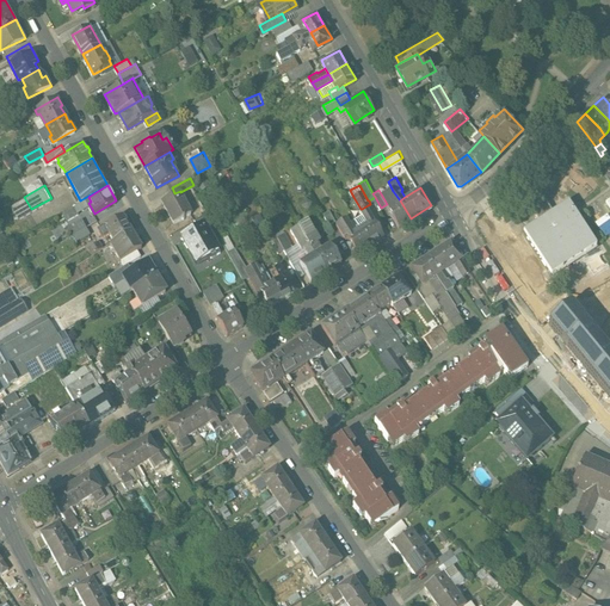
[(174,193),(164,201),(176,221),(192,211),(180,192),(180,191),(174,193)]
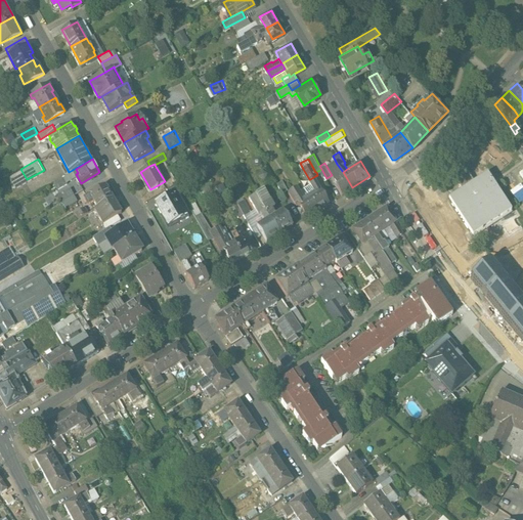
[(343,172),(337,164),(329,169),(329,168),(328,168),(332,175),(335,179),(334,179),(337,183),(343,193),(352,187),(343,172)]
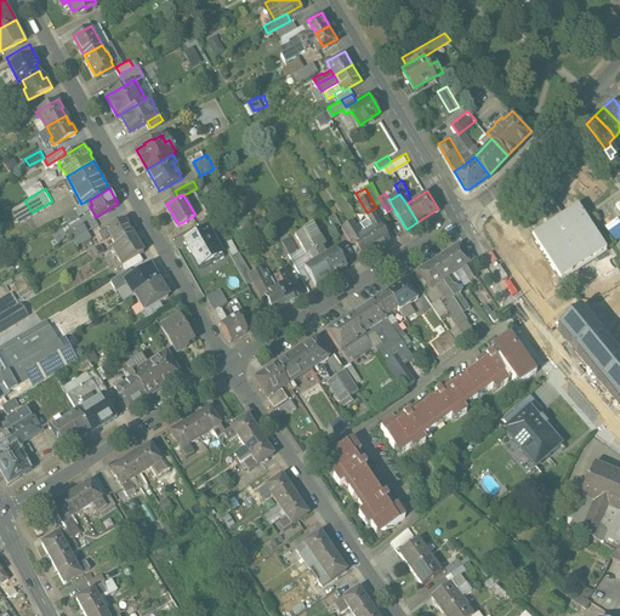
[(541,209),(550,222),(546,224),(545,224),(533,232),(562,275),(573,268),(573,267),(595,254),(596,254),(607,246),(579,203),(567,210),(568,211),(564,214),(556,200),(541,209)]
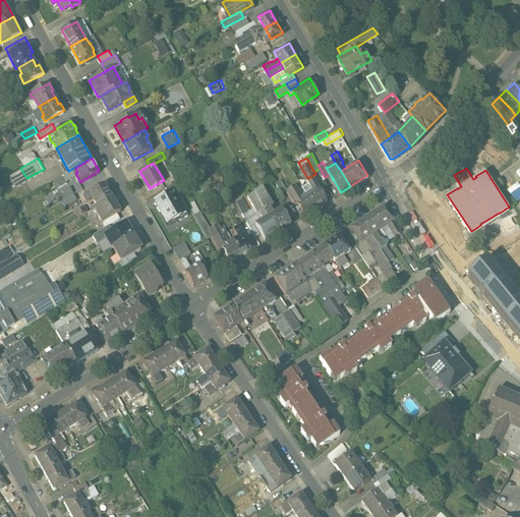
[(64,174),(54,180),(58,186),(67,180),(64,174)]
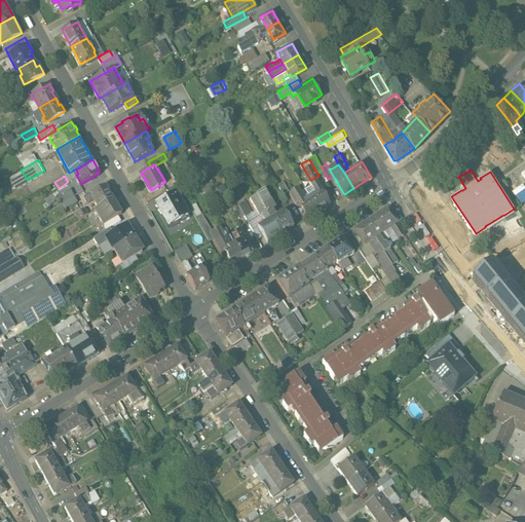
[(322,187),(316,177),(311,180),(317,190),(322,187)]
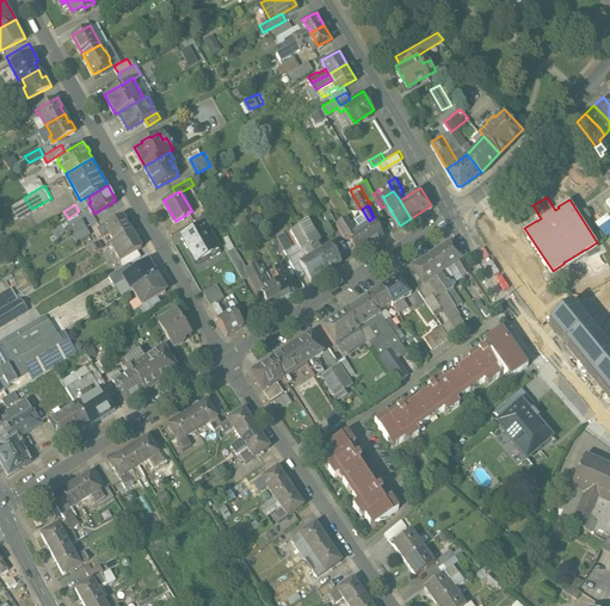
[(336,218),(330,209),(324,212),(330,222),(336,218)]
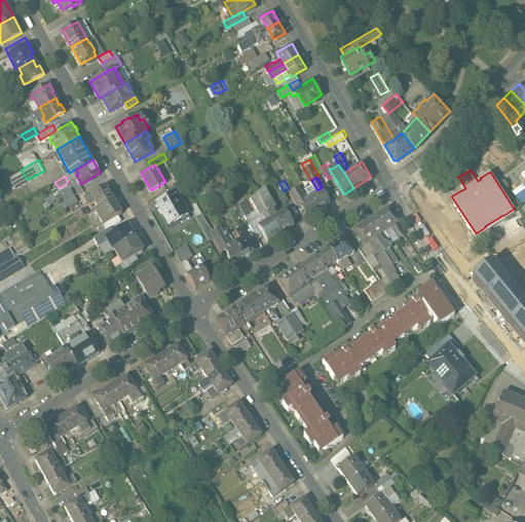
[(179,182),(167,188),(172,194),(177,191),(182,199),(187,197),(179,182)]
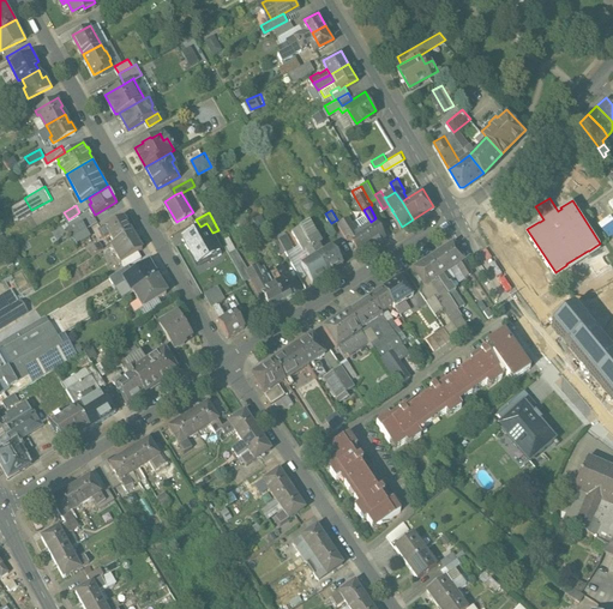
[(114,217),(107,221),(108,224),(106,225),(115,240),(133,229),(124,215),(115,219),(114,217)]
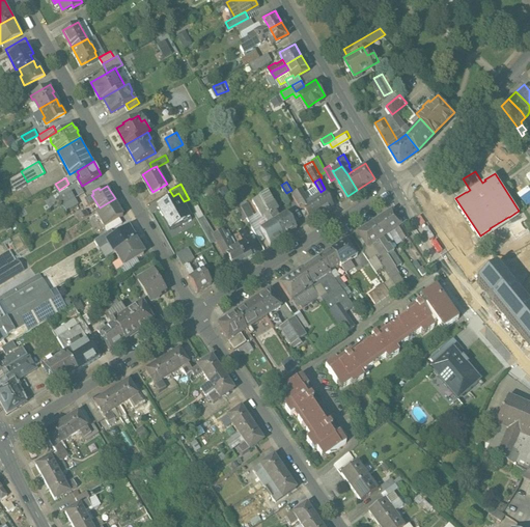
[(313,196),(308,199),(301,188),(293,193),(300,204),(302,203),(304,207),(302,210),(305,214),(307,212),(310,218),(323,211),(313,196)]
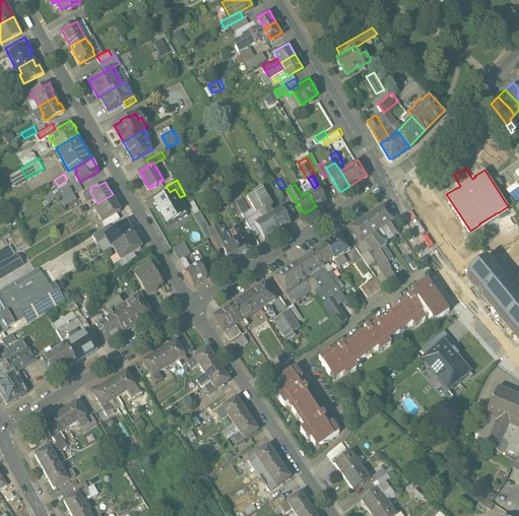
[(283,205),(273,211),(269,205),(272,203),(263,185),(255,189),(264,206),(277,230),(290,221),(285,214),(287,212),(283,205)]
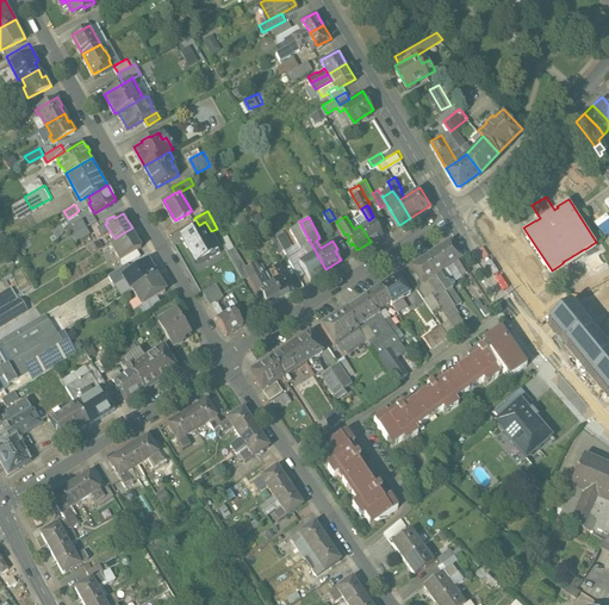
[(368,220),(360,225),(371,242),(384,234),(373,217),(368,220)]
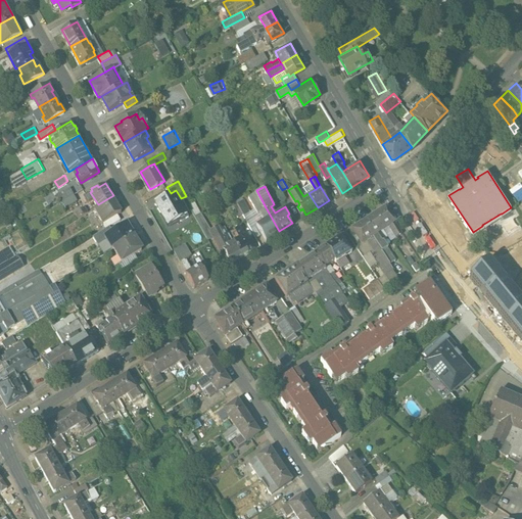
[(156,200),(169,222),(180,216),(188,211),(181,198),(176,190),(171,193),(156,200)]
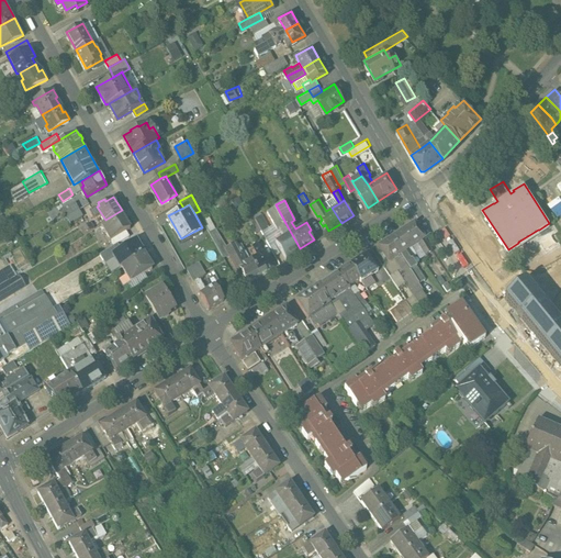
[(285,223),(276,204),(267,209),(279,227),(280,227),(285,223)]
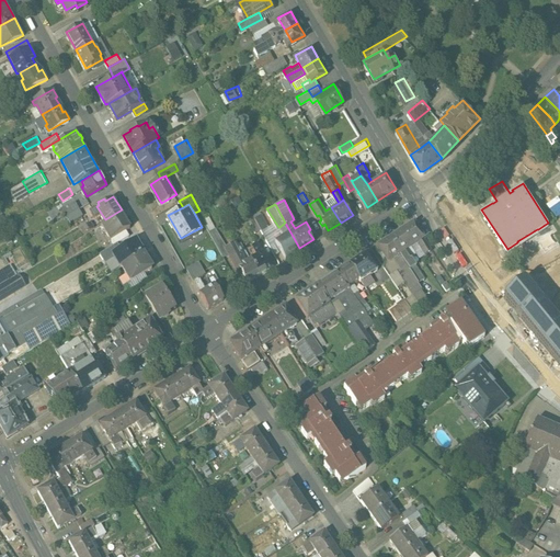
[(105,219),(101,222),(111,237),(112,237),(126,228),(130,225),(122,209),(105,219)]
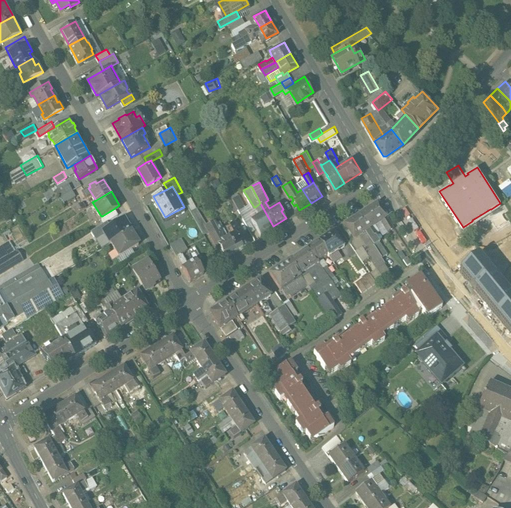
[(378,200),(366,208),(376,222),(382,219),(388,215),(378,200)]
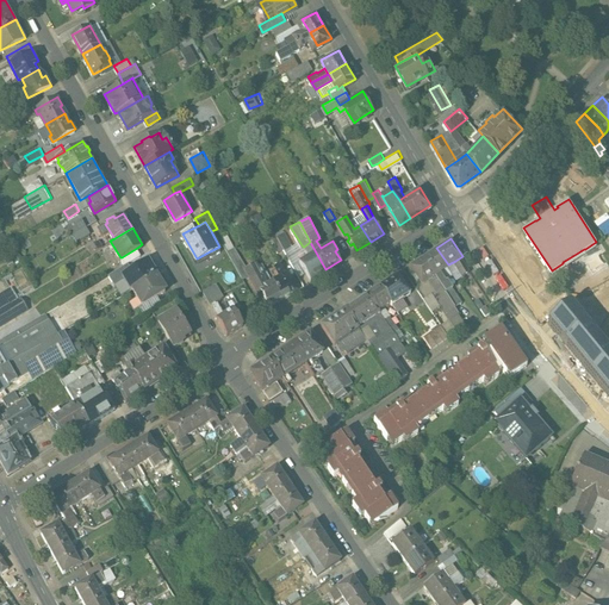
[(325,269),(310,242),(304,247),(309,255),(299,261),(311,279),(325,269)]
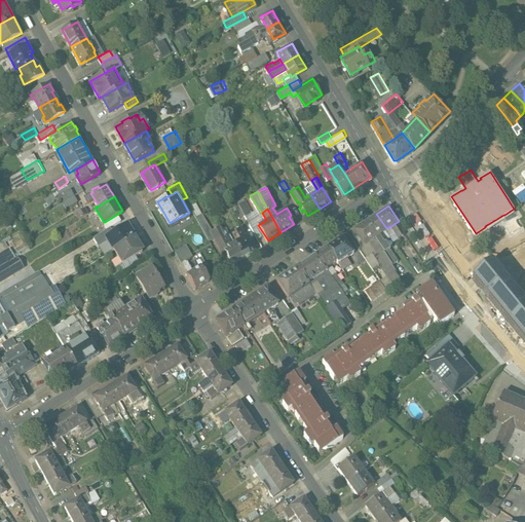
[(118,214),(105,222),(108,227),(121,219),(118,214)]
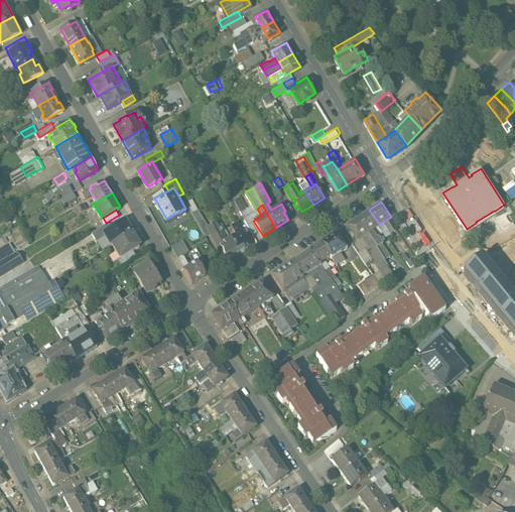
[(379,224),(369,210),(358,217),(368,231),(372,229),(379,224)]
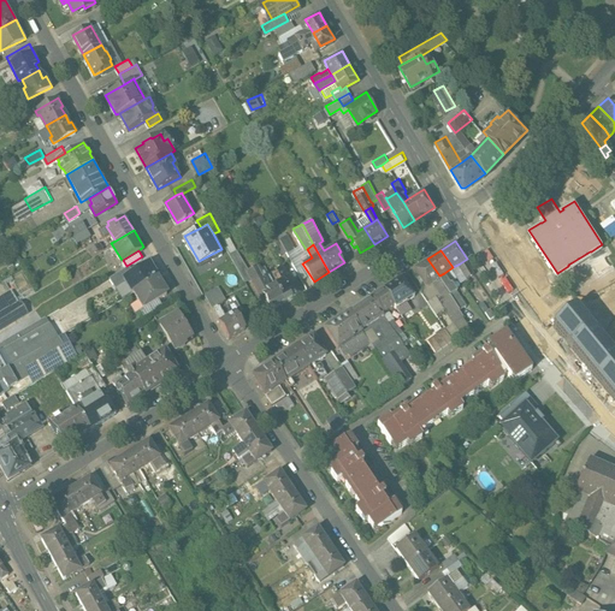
[(439,276),(427,259),(415,267),(426,284),(435,279),(439,276)]
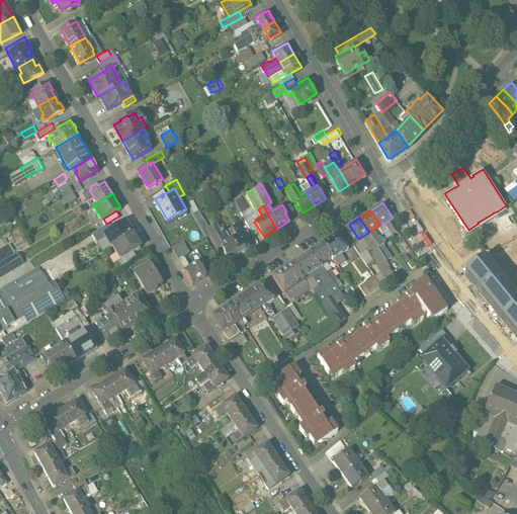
[(399,228),(393,218),(386,222),(393,232),(399,228)]
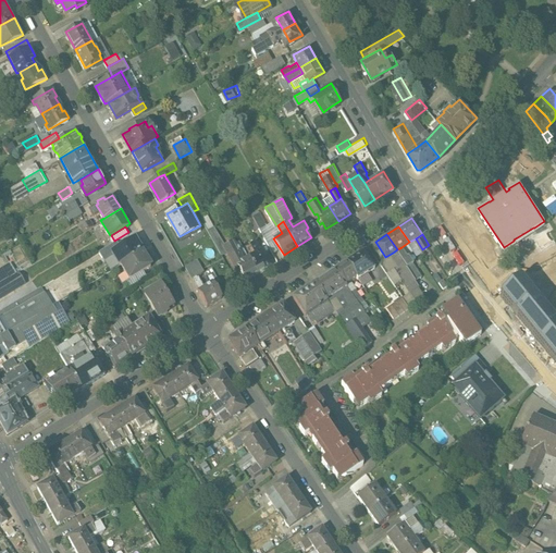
[(136,235),(112,250),(120,262),(122,261),(143,249),(144,248),(136,235)]
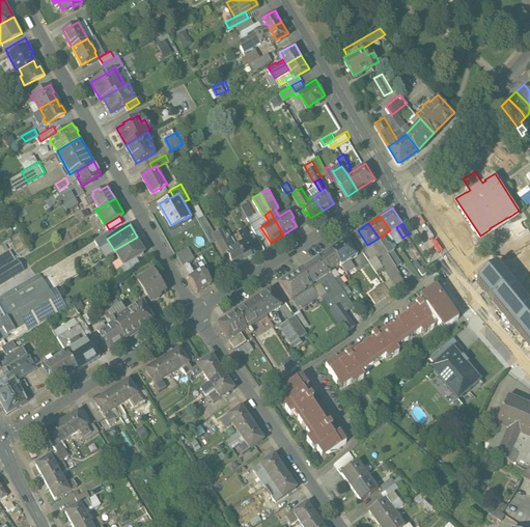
[(232,245),(228,238),(228,237),(227,236),(223,227),(213,233),(225,254),(224,255),(228,261),(228,260),(231,259),(233,265),(246,257),(238,243),(232,245)]
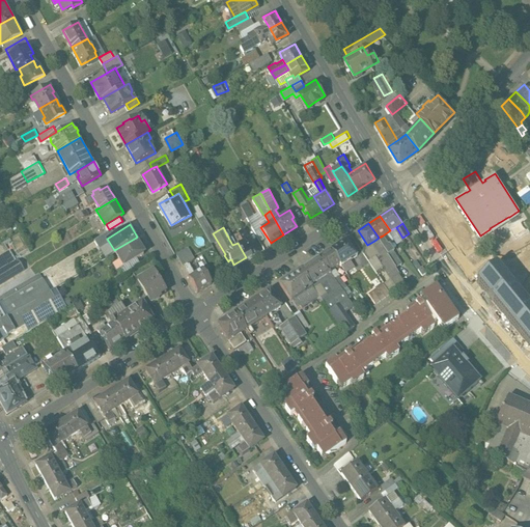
[(245,227),(240,230),(244,239),(249,236),(245,227)]
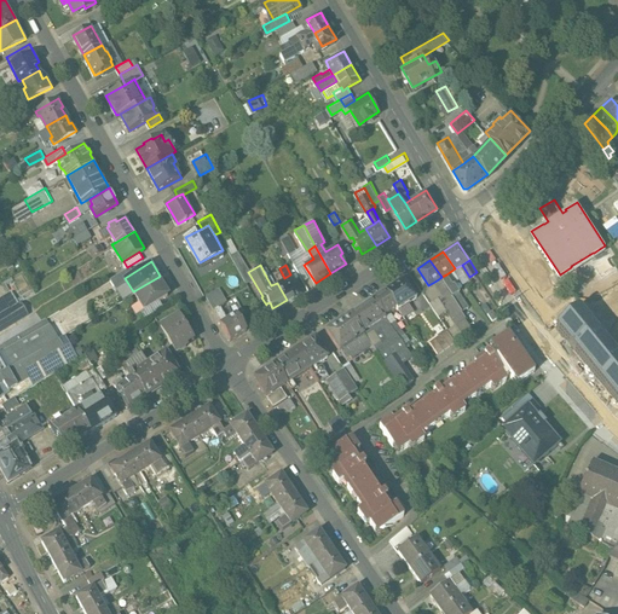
[(284,278),(277,283),(287,300),(300,293),(290,274),(284,278)]
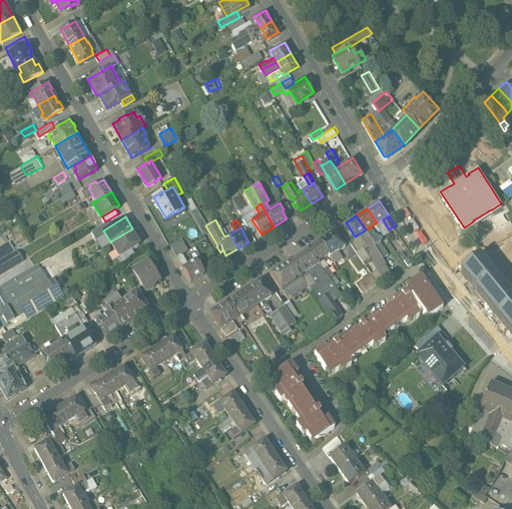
[(388,250),(376,233),(375,234),(370,227),(366,229),(375,243),(375,244),(382,255),(388,250)]
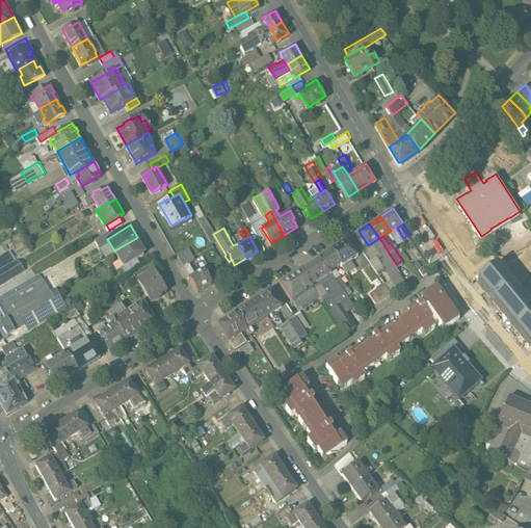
[(136,238),(116,249),(125,264),(144,253),(136,238)]
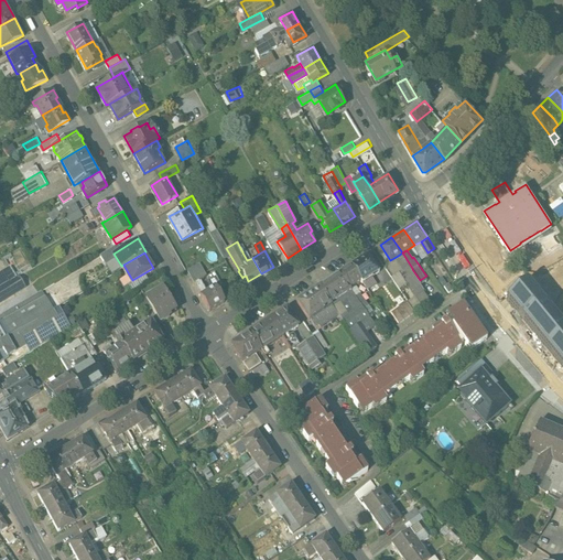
[(369,252),(352,264),(363,279),(364,280),(372,273),(379,269),(369,252)]
